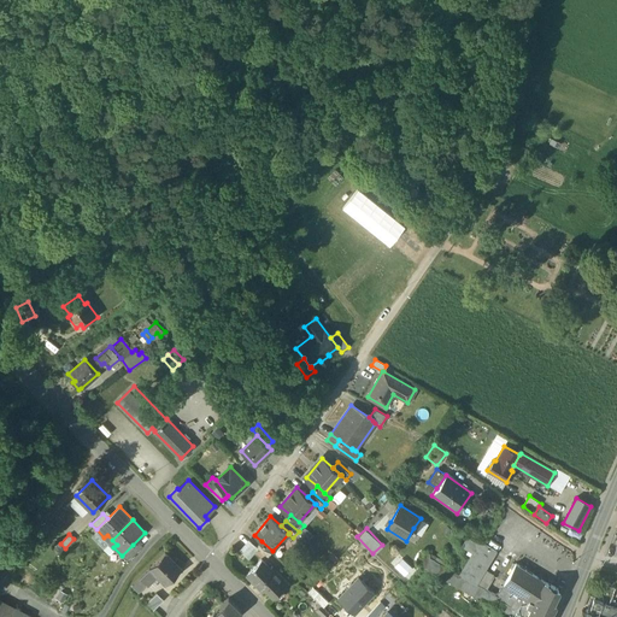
[(247,538),(238,547),(247,557),(257,547),(247,538)]
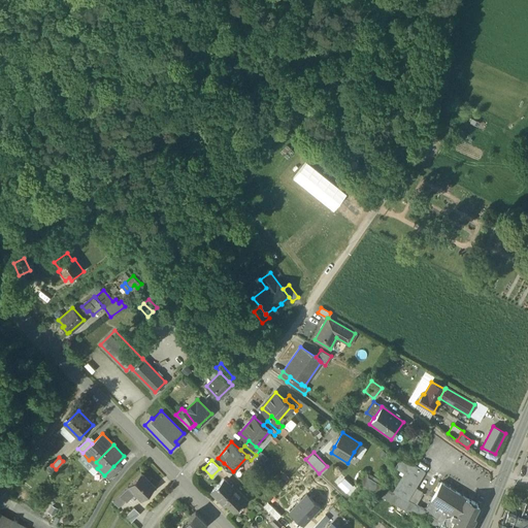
[(233,471),(224,463),(220,467),(229,476),(233,471)]
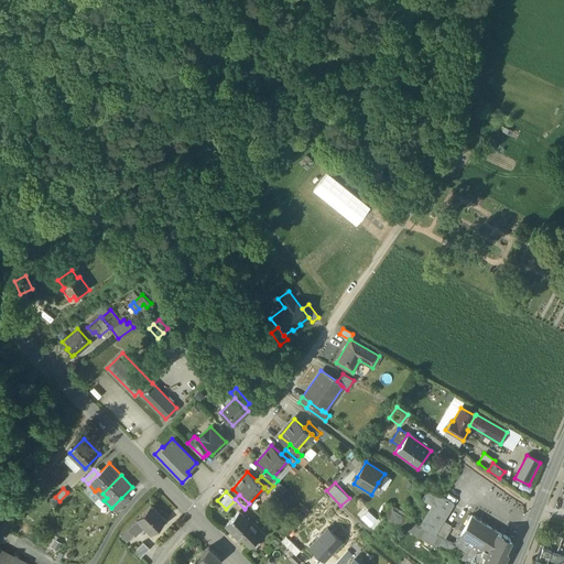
[(421,527),(415,535),(430,543),(433,540),(435,534),(443,522),(453,505),(438,496),(421,527)]
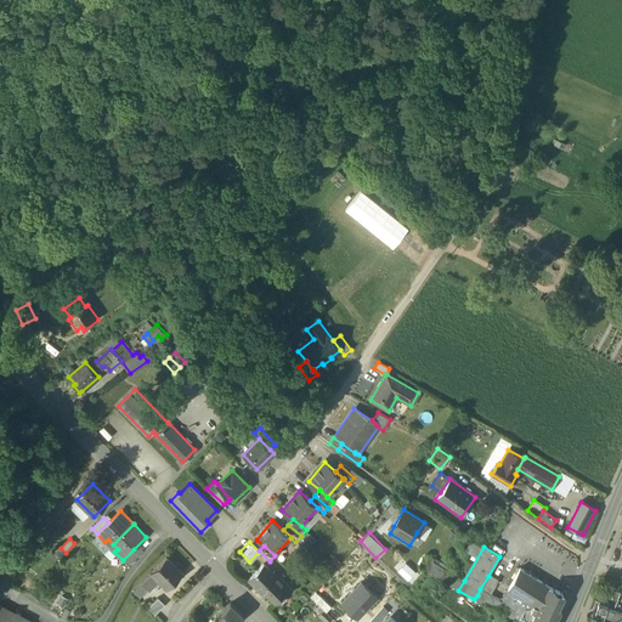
[(134,549),(123,560),(129,565),(140,554),(134,549)]
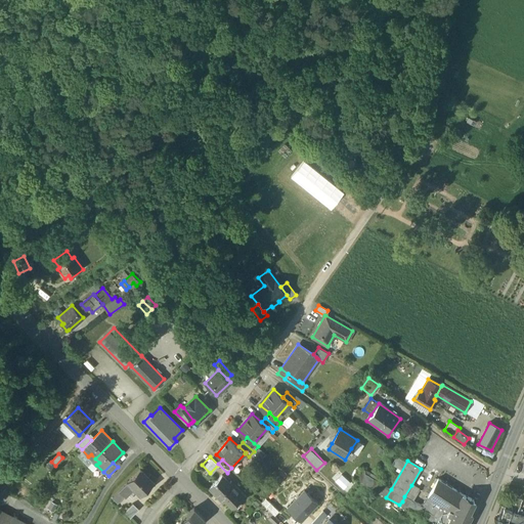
[(139,469),(127,481),(133,487),(140,494),(153,482),(139,469)]
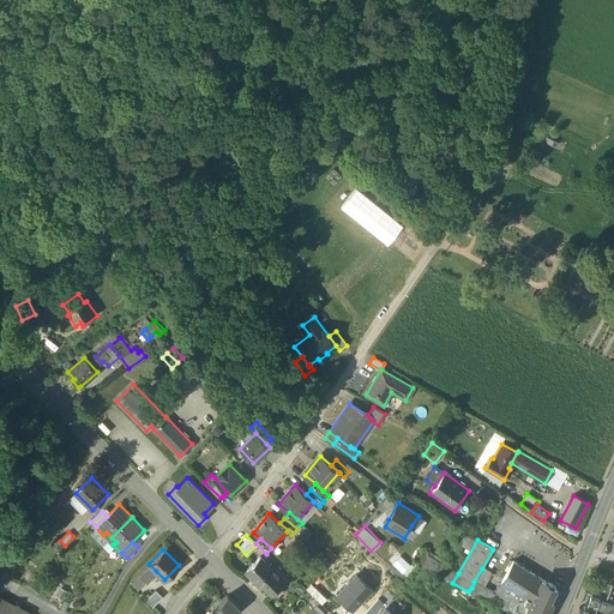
[(458,573),(426,554),(427,552),(422,549),(415,561),(452,583),(458,573)]
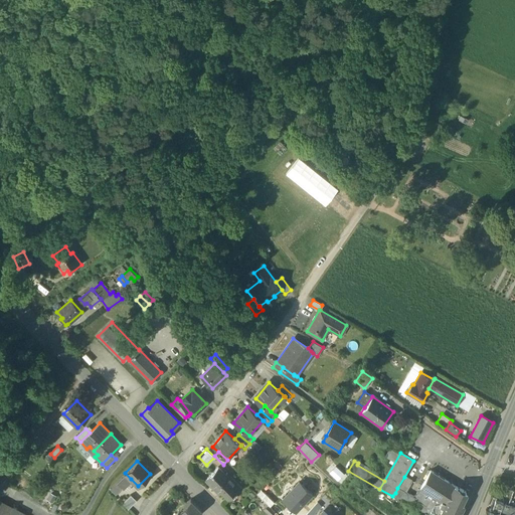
[(229,478),(218,467),(205,480),(219,493),(221,492),(228,499),(235,491),(237,493),(242,488),(230,477),(229,478)]
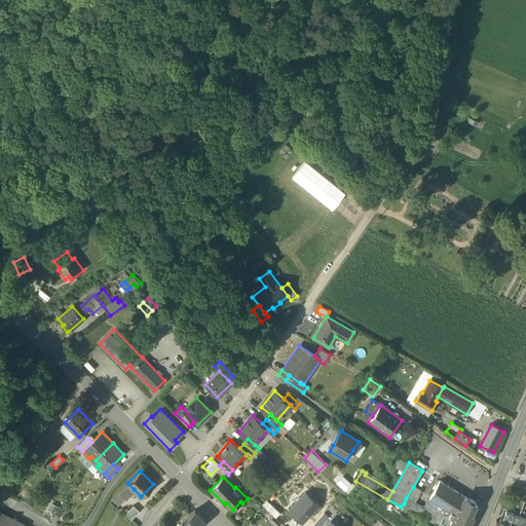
[(463,496),(439,481),(428,499),(450,513),(451,512),(454,514),(463,496)]
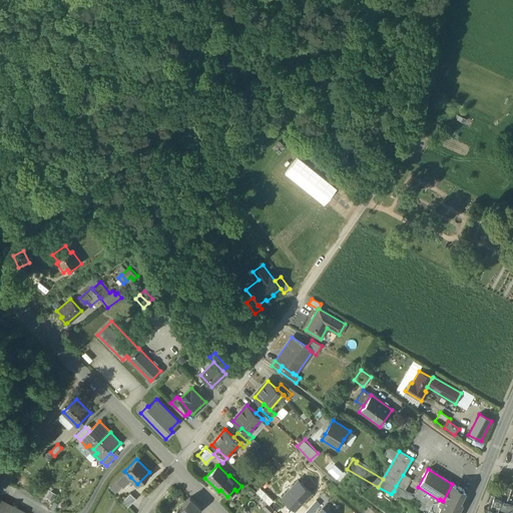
[(124,471),(111,484),(117,490),(130,477),(124,471)]
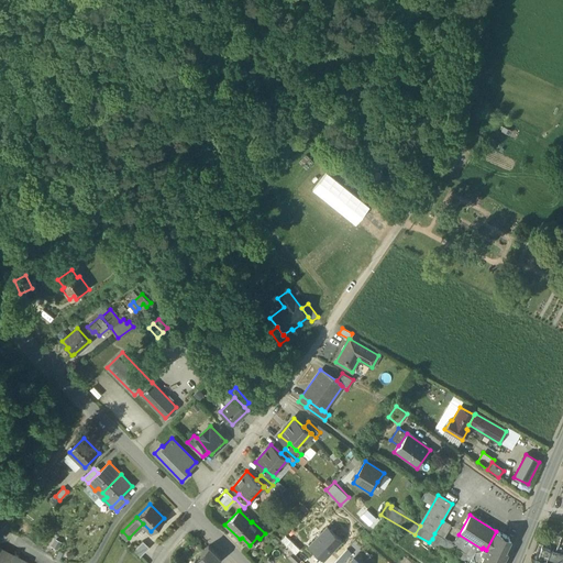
[(442,521),(434,533),(443,539),(451,526),(442,521)]
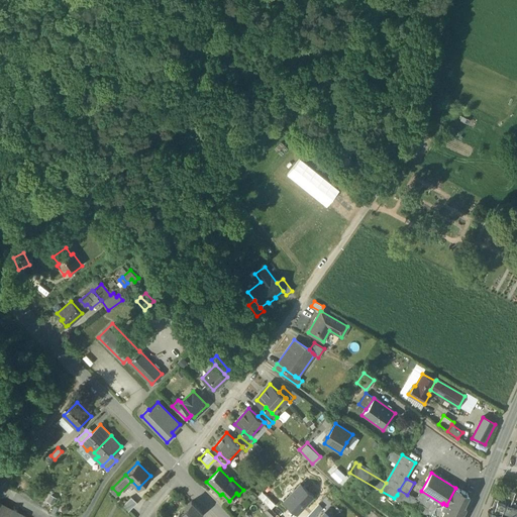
[(313,496),(300,484),(284,501),(297,513),(313,496)]
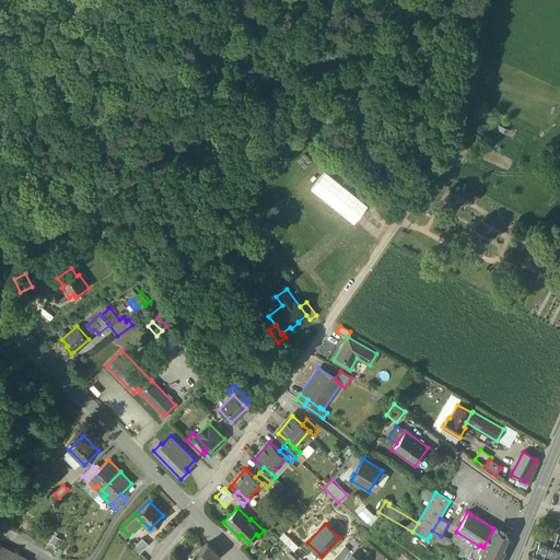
[(493,528),(483,547),(480,545),(479,546),(477,550),(481,551),(478,558),(478,559),(480,559),(499,559),(506,545),(504,545),(506,537),(506,535),(493,528)]
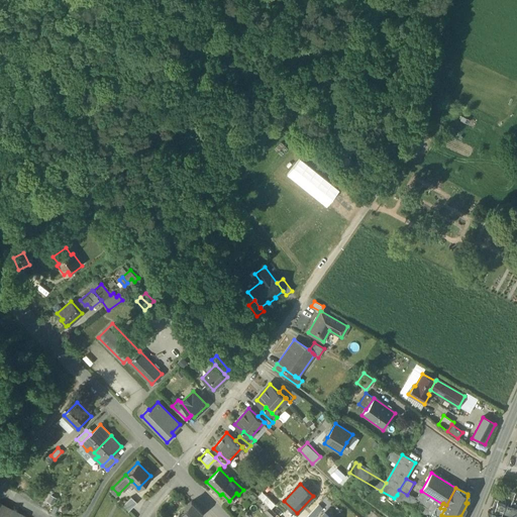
[(262,490),(256,495),(271,507),(275,502),(262,490)]
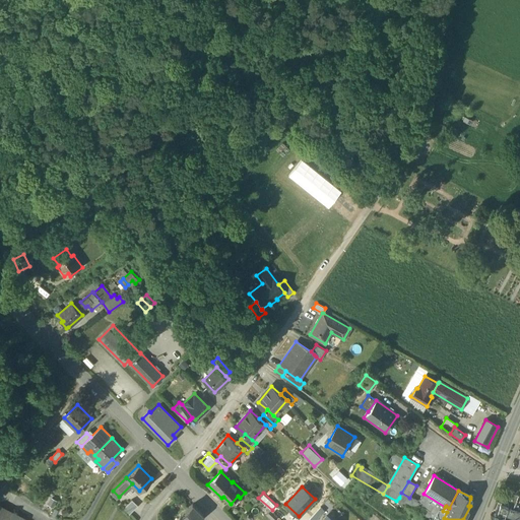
[(409,498),(401,493),(399,498),(416,508),(418,505),(419,501),(417,502),(409,498)]
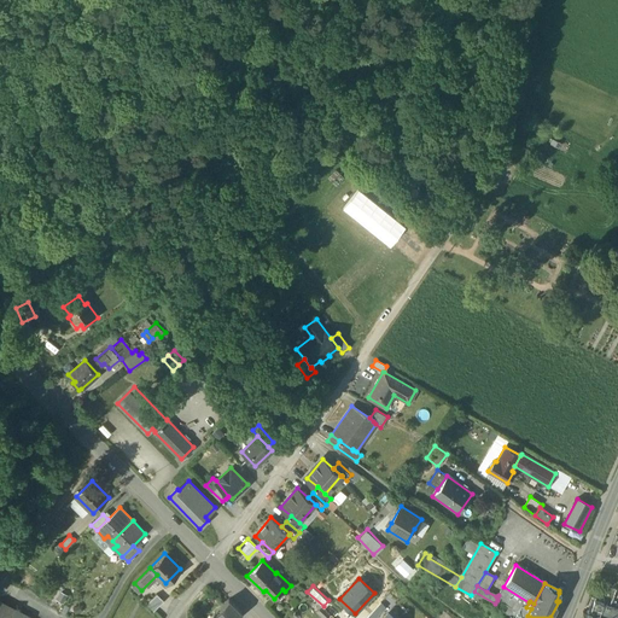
[(529,602),(503,587),(499,595),(497,600),(528,616),(531,608),(526,607),(529,602)]
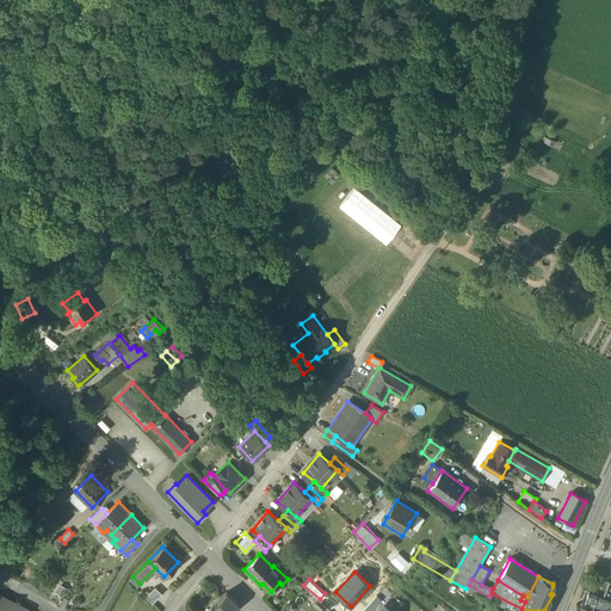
[(489,597),(469,585),(466,588),(487,600),(489,597)]
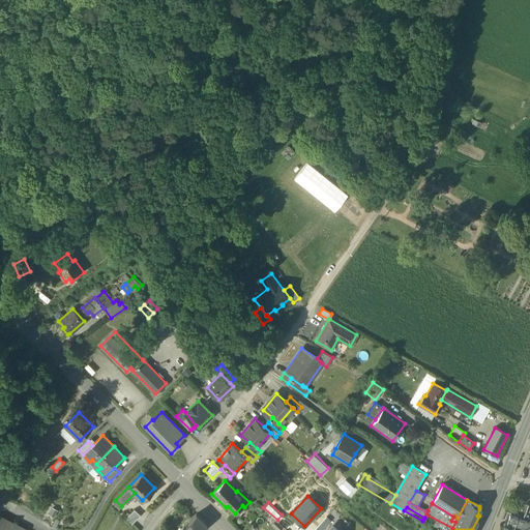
[(135,509),(125,518),(131,523),(140,514),(135,509)]
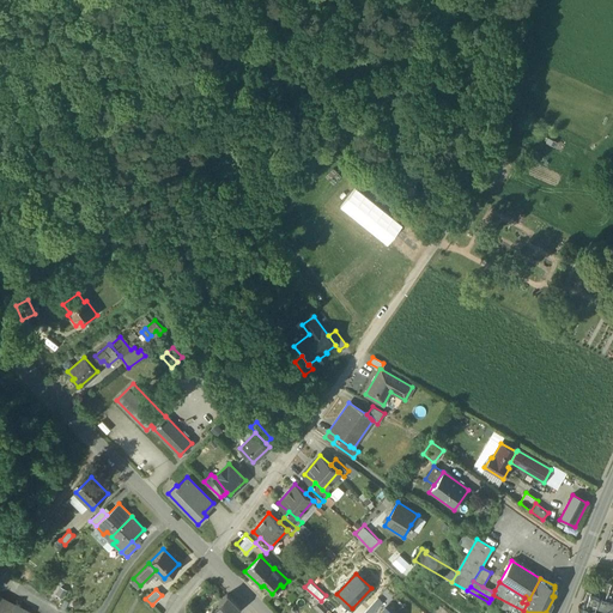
[(226,595),(213,610),(216,612),(231,612),(238,606),(226,595)]
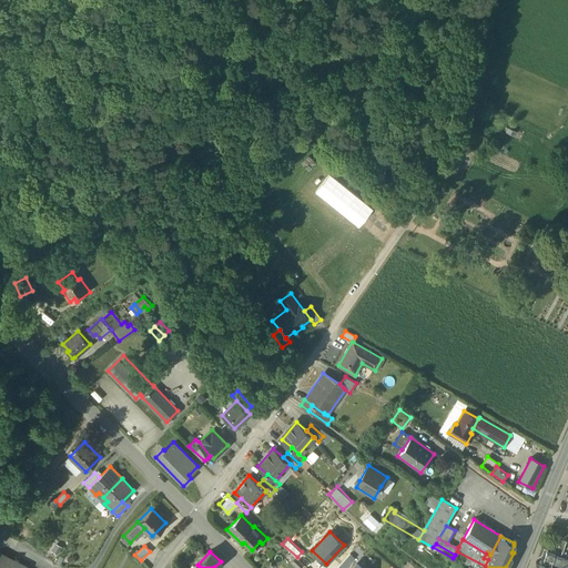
[(485,566),(457,551),(455,555),(453,558),(470,567),(484,567),(485,567),(485,566)]
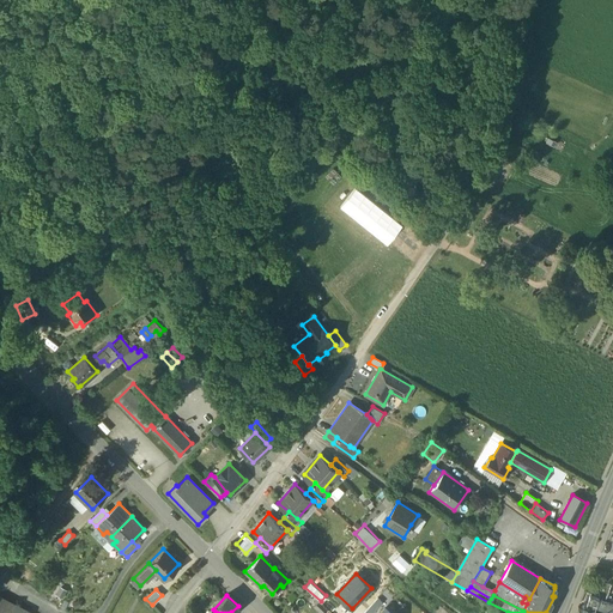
[(608,612),(612,605),(589,596),(584,610),(589,612),(593,612),(608,612)]
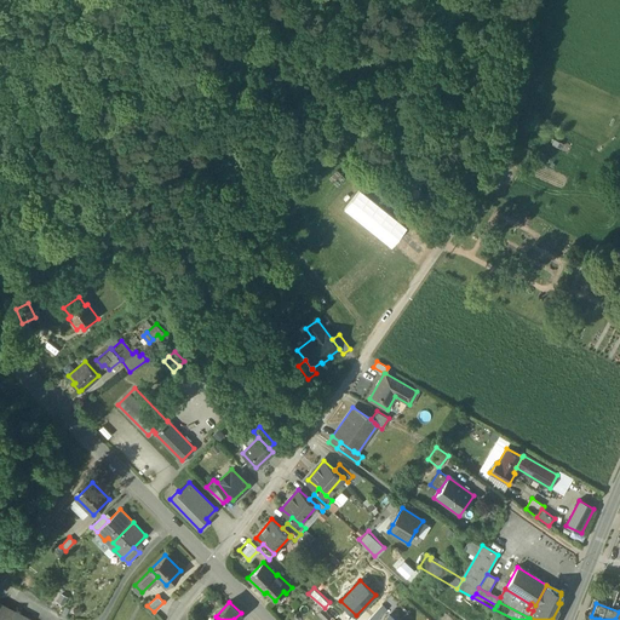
[(0,604),(0,619),(11,619),(16,612),(0,604)]
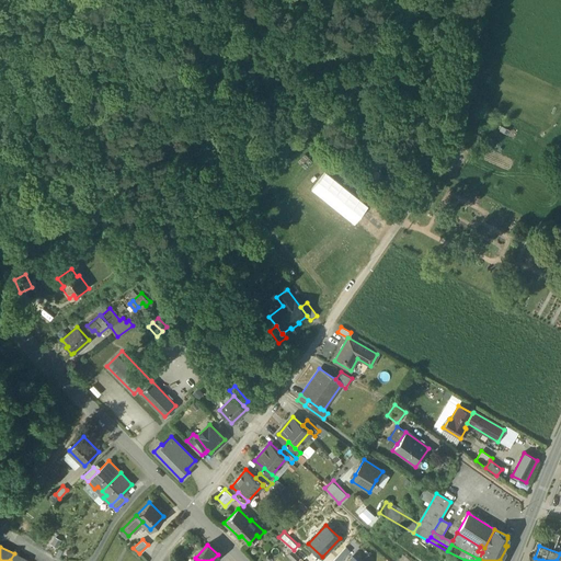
[(332,560),(341,560),(351,550),(346,547),(332,560)]
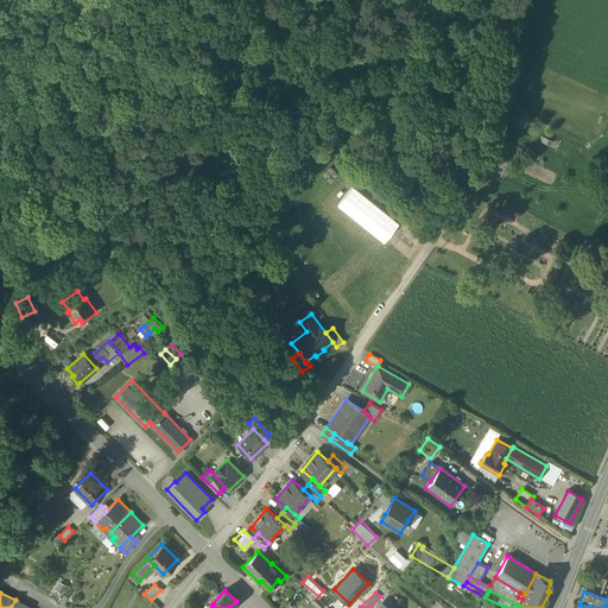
[(317,596),(312,601),(318,607),(322,607),(325,605),(317,596)]
